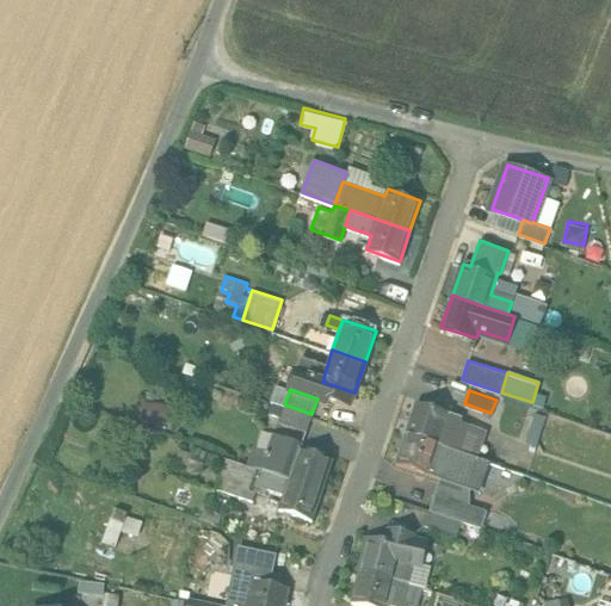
[(460,415),(417,400),(406,431),(460,450),(467,427),(457,424),(460,415)]
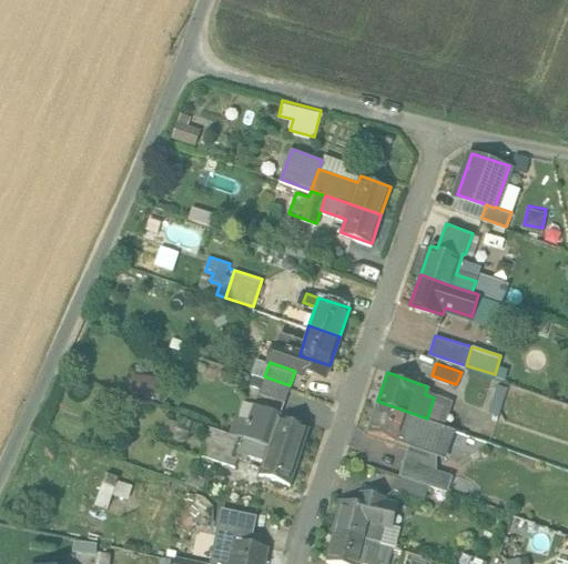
[(290,385),(264,376),(260,391),(285,400),(290,385)]
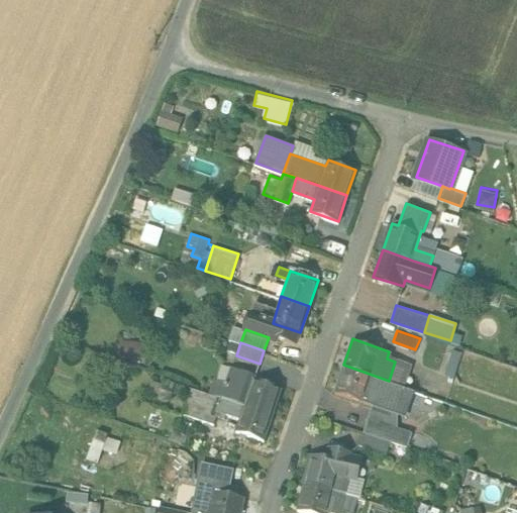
[(453,347),(445,370),(453,373),(461,349),(453,347)]
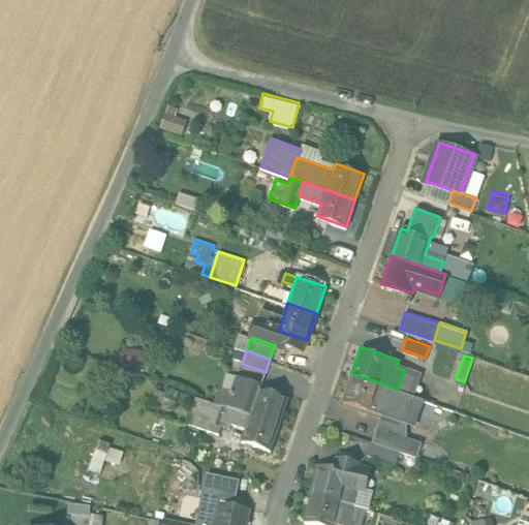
[(139,363),(121,357),(118,362),(137,369),(139,363)]
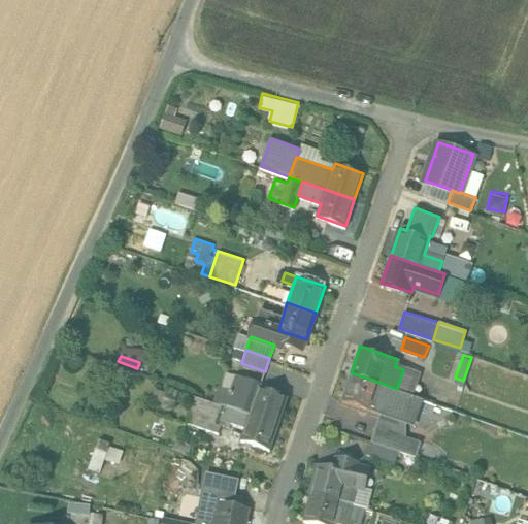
[(397,389),(351,372),(342,399),(381,413),(406,422),(416,395),(397,389)]
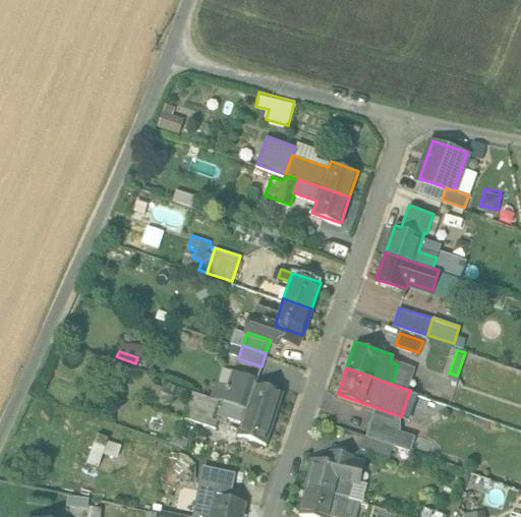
[(257,377),(235,368),(230,385),(229,385),(225,399),(275,416),(284,390),(256,381),(257,377)]
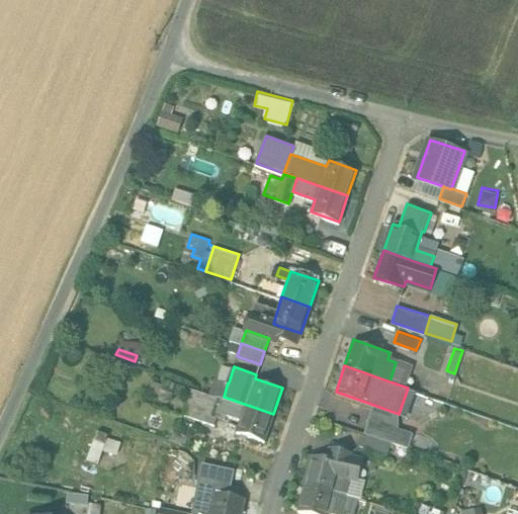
[(229,382),(217,378),(210,393),(223,397),(224,397),(228,382),(229,382)]
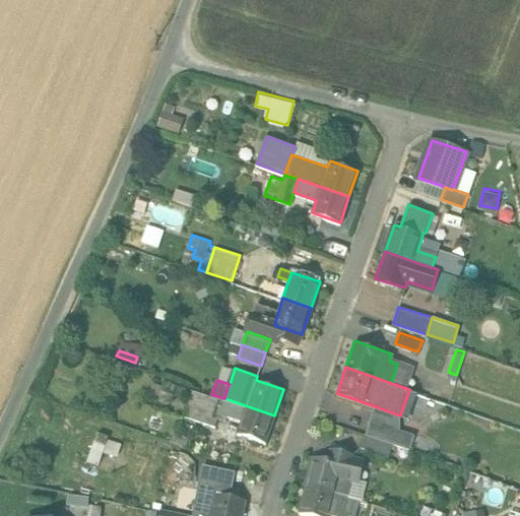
[(211,394),(193,388),(185,414),(215,425),(219,412),(218,412),(223,398),(211,394)]
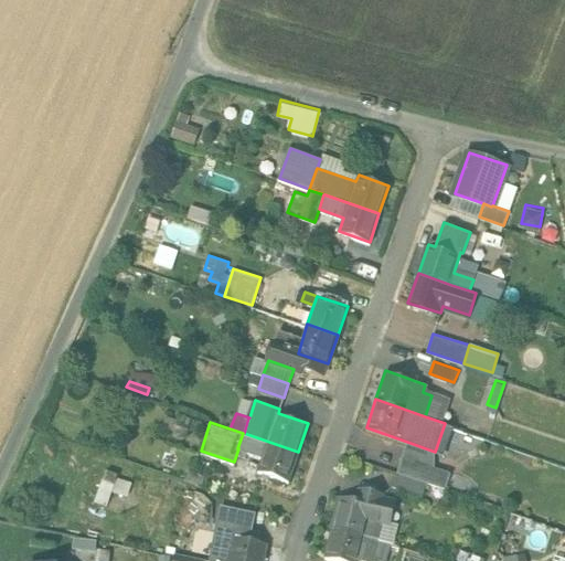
[(244,433),(243,433),(237,448),(238,448),(263,456),(258,469),(288,480),(298,452),(244,433)]
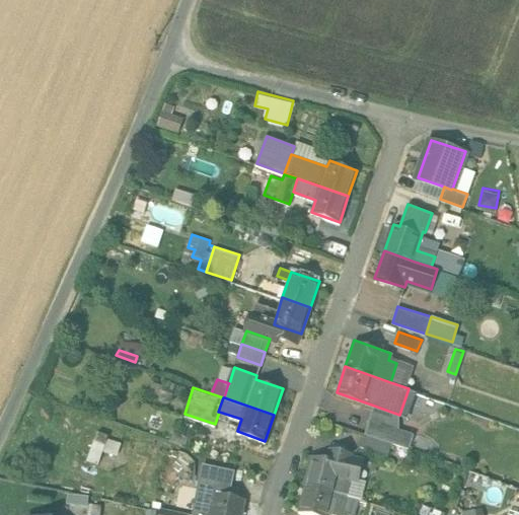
[(374,406),(370,419),(399,428),(399,415),(374,406)]
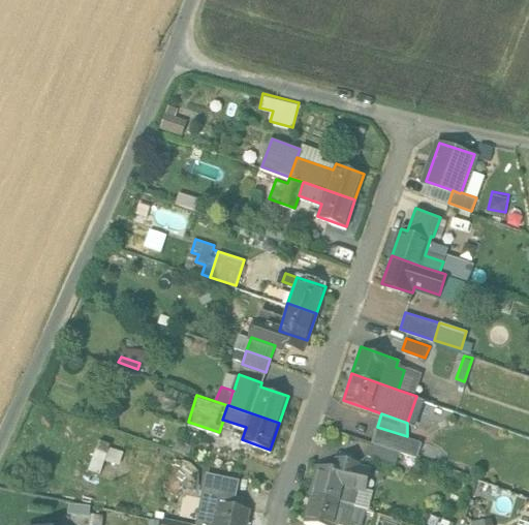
[(372,441),(400,451),(416,456),(422,441),(407,436),(377,427),(372,441)]
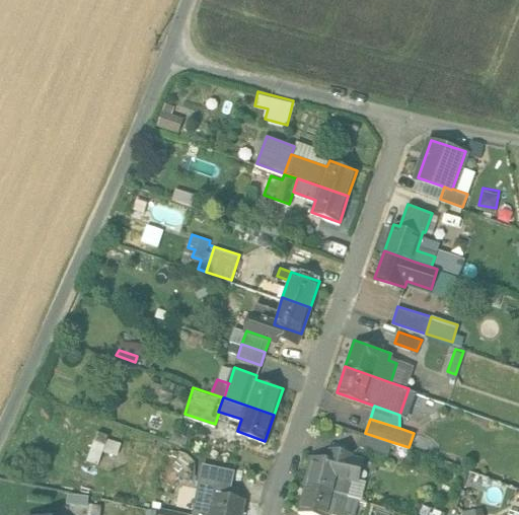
[(118,451),(121,438),(95,432),(89,458),(99,460),(102,448),(118,451)]
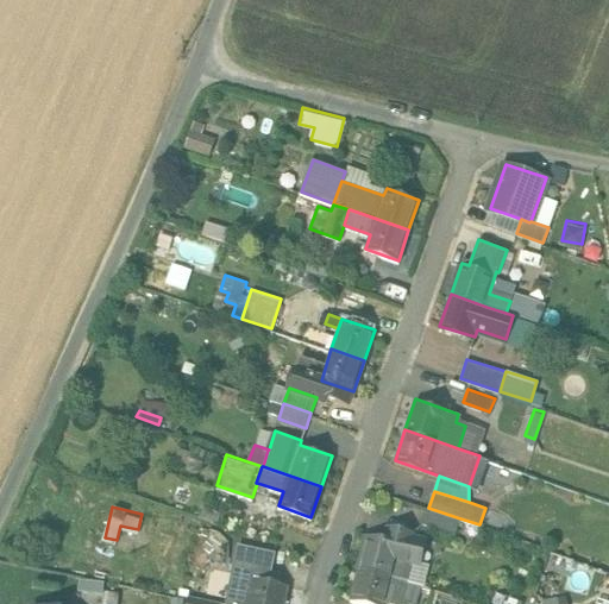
[(460,518),(428,508),(424,522),(456,533),(460,518)]
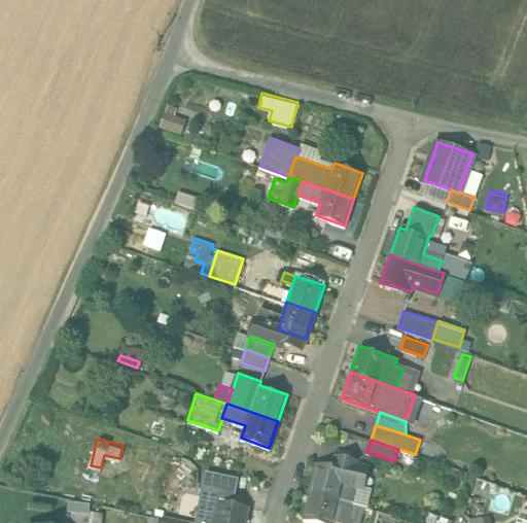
[(343,469),(316,463),(310,491),(348,501),(353,502),(357,484),(363,485),(367,467),(354,464),(355,460),(346,458),(343,469)]
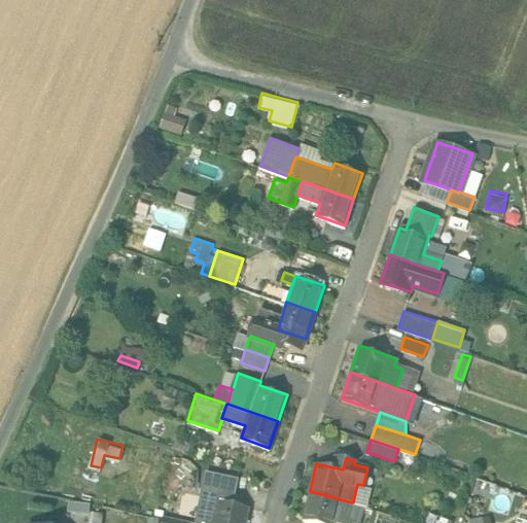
[(238,477),(207,471),(197,522),(200,522),(245,522),(249,506),(233,501),(238,477)]
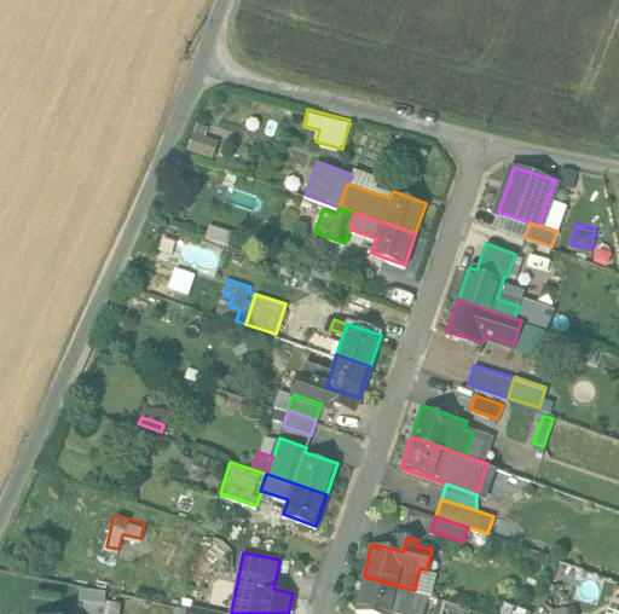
[(409,589),(364,577),(357,608),(379,613),(392,613),(393,610),(403,613),(403,612),(409,589)]
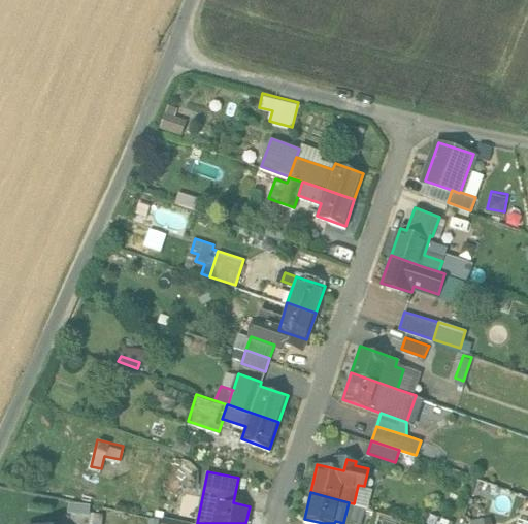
[(354,503),(349,502),(343,522),(351,523),(359,523),(364,506),(362,505),(354,503)]
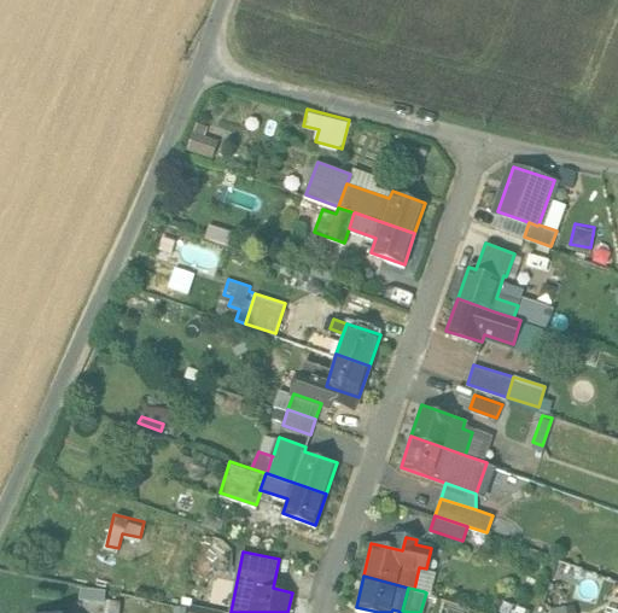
[(118,612),(121,599),(106,597),(105,612),(112,612),(118,612)]
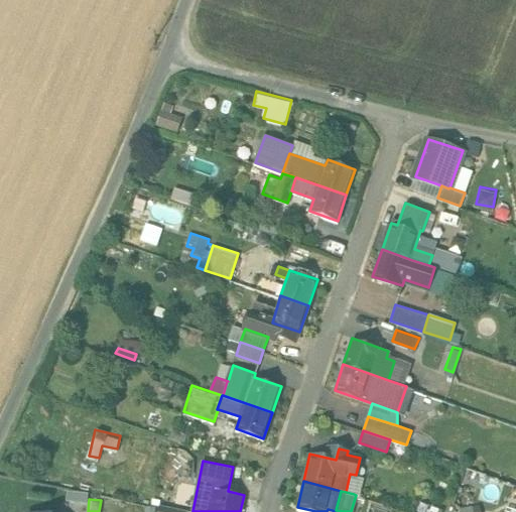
[(481,511),(481,503),(462,505),(462,511),(481,511)]
